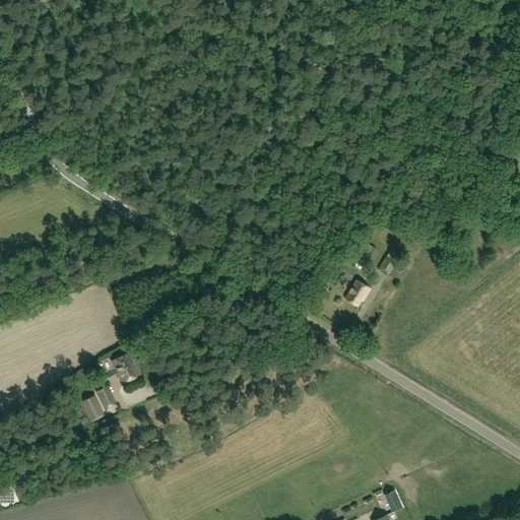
[(355,263),(365,268),(377,249),(368,244),(355,263)]
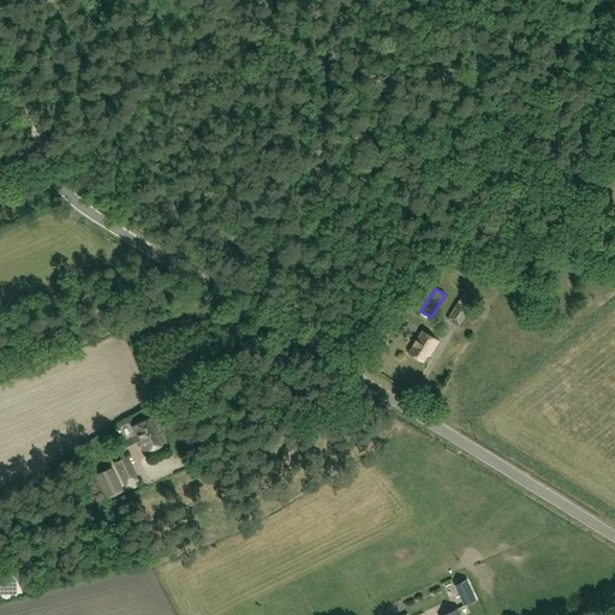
[(494,302),(484,298),(478,311),(489,316),(494,302)]
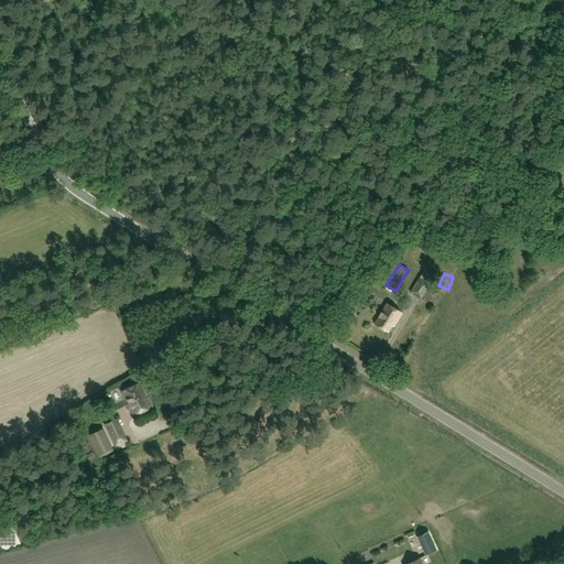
[(420,278),(411,293),(421,299),(431,283),(420,278)]
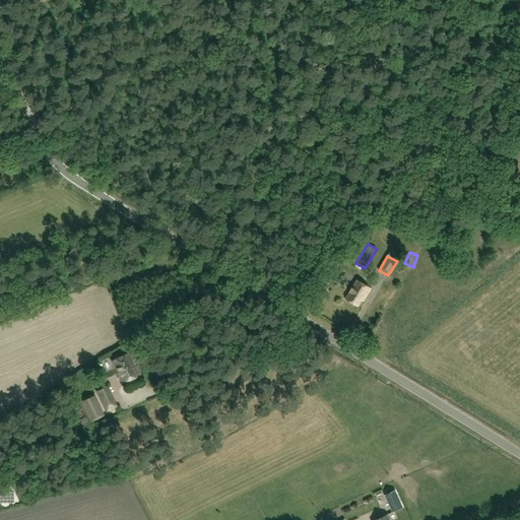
[(359,307),(363,301),(364,302),(372,289),(358,280),(345,299),(359,307)]
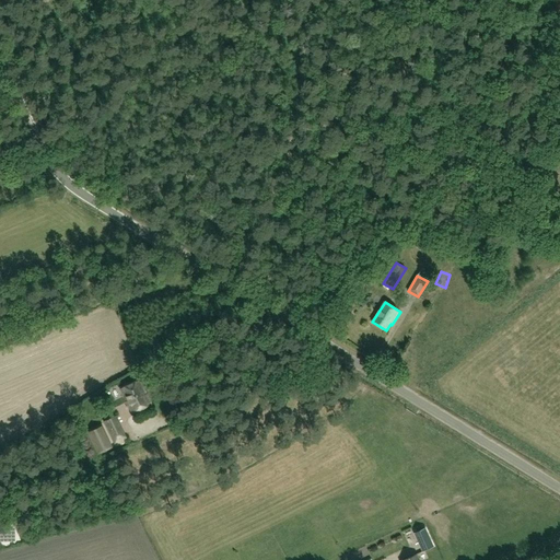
[(140,381),(123,389),(133,413),(151,405),(140,381)]
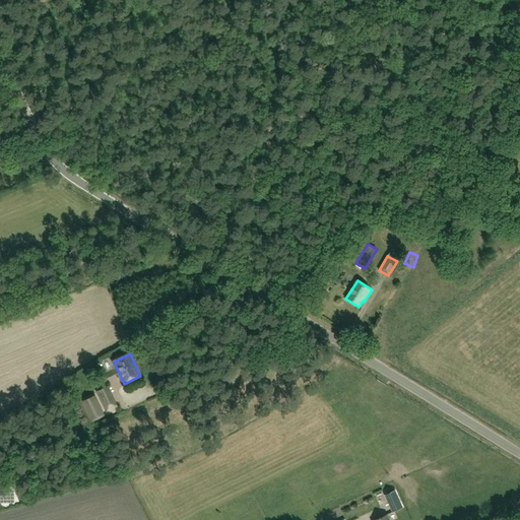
[(116,405),(107,387),(98,391),(107,409),(116,405)]
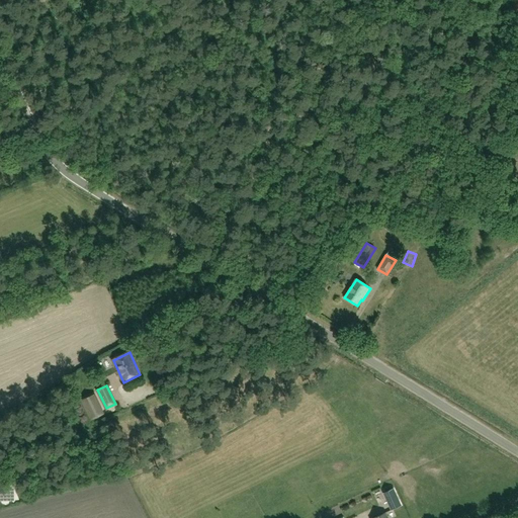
[(102,413),(94,395),(83,400),(92,419),(102,413)]
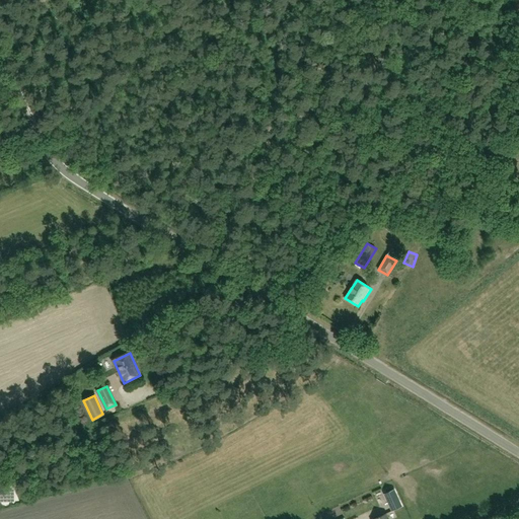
[(402,507),(394,491),(384,495),(392,511),(402,507)]
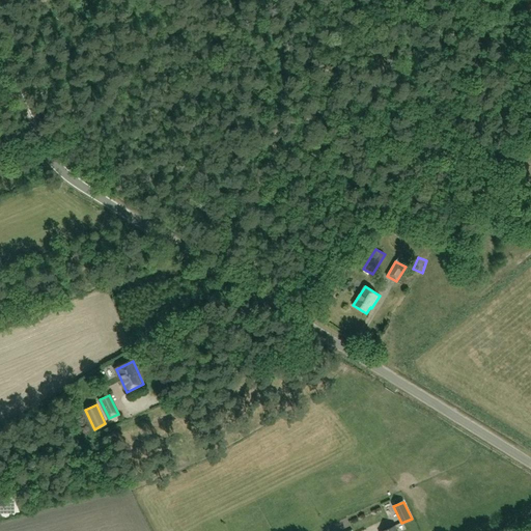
All buildings are outlined.
